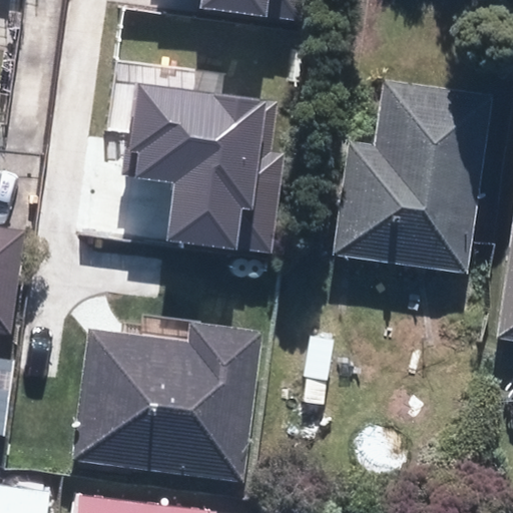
[(201,0),(200,10),(300,24),(302,0),(201,0)]
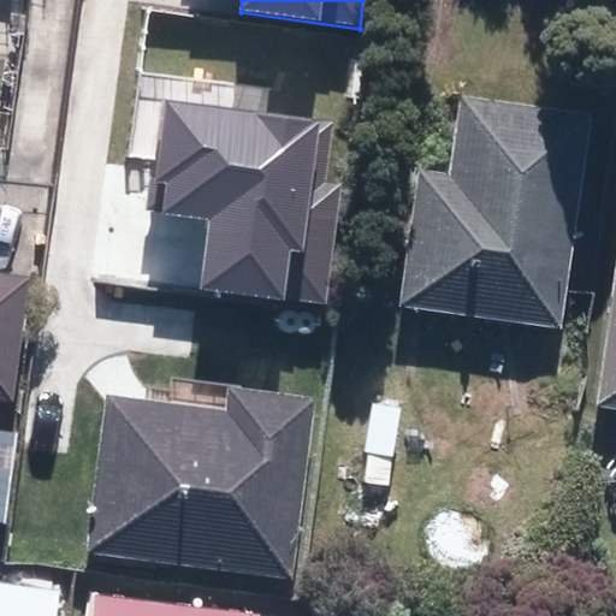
[(593,108),(461,88),(450,165),(424,161),(403,303),(561,327),(593,108)]
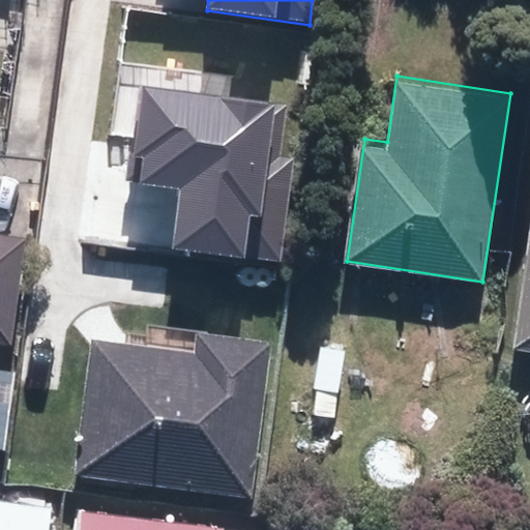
[(177,217),(173,247),(278,261),(292,158),(281,157),(288,102),(139,84),(125,180),(180,187),(177,217)]
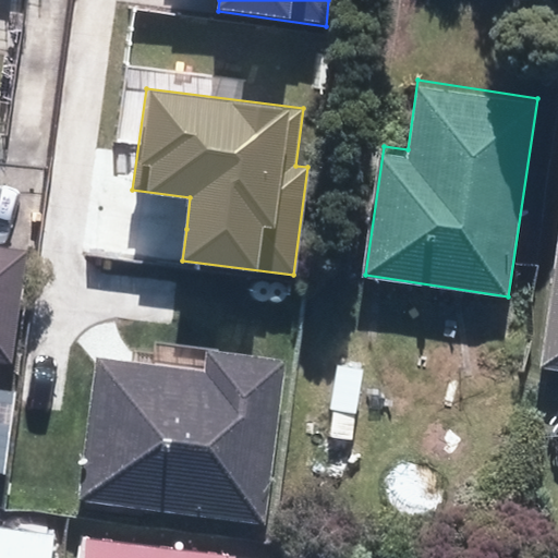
[(0,445),(29,242),(0,238),(0,445)]
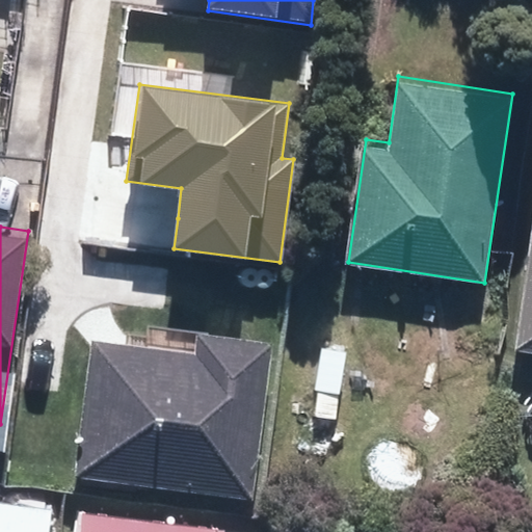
[(531,249),(517,342),(531,344),(531,249)]
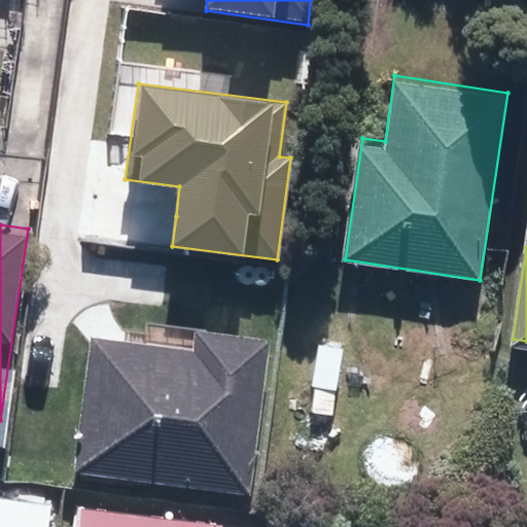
[(73,471),(250,495),(271,340),(196,330),(192,350),(92,337),(73,471)]
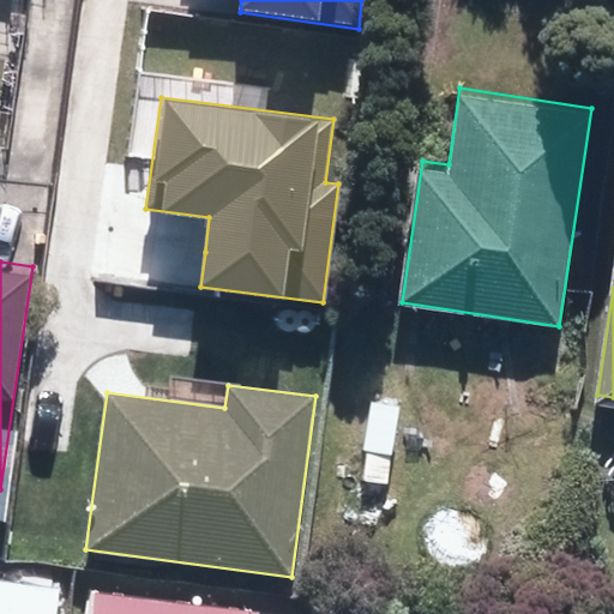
[(54,613),(60,576),(0,567),(0,613),(54,613)]
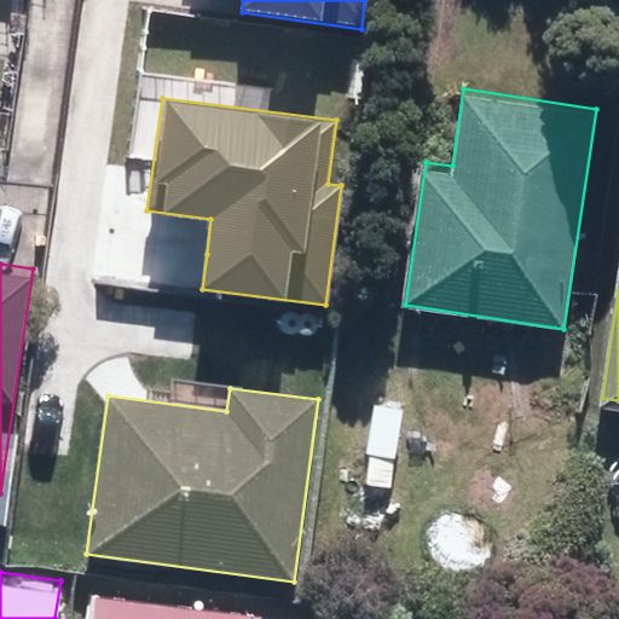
[(265,618),(266,609),(99,589),(96,618),(265,618)]
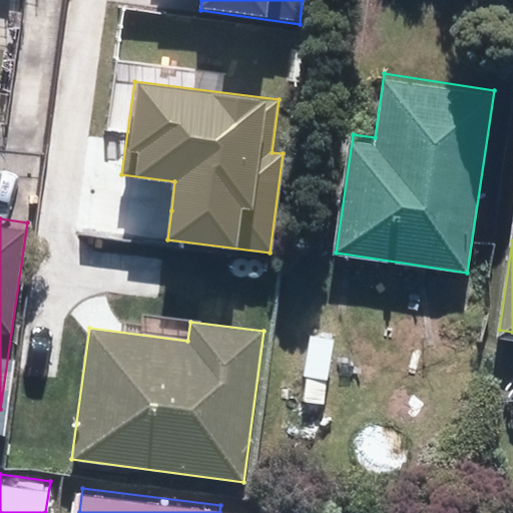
All buildings are outlined.
